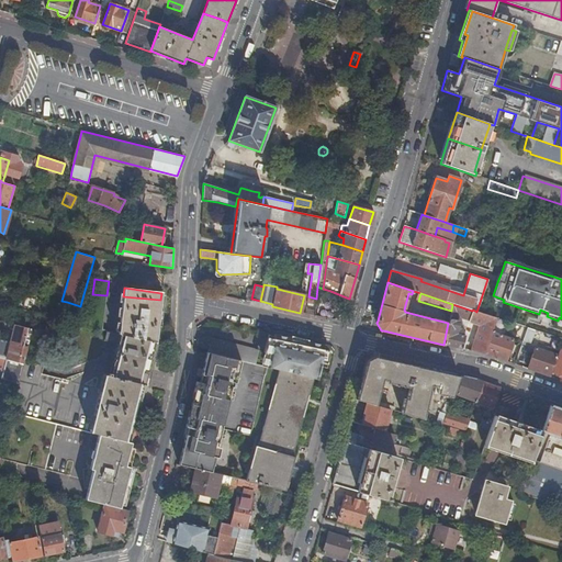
[(107,295),(92,294),(89,327),(102,330),(107,295)]
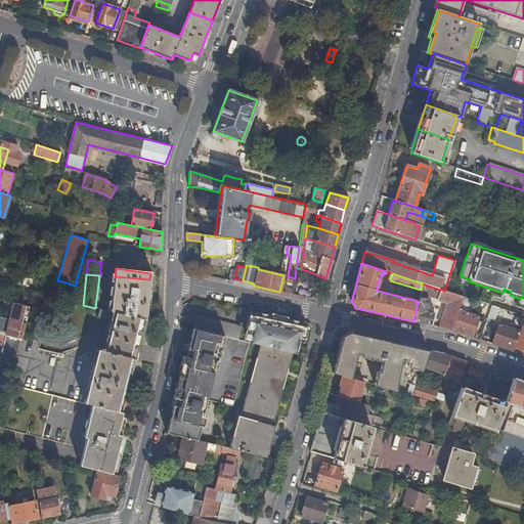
[(127,316),(145,319),(147,307),(149,279),(115,276),(111,312),(127,316)]
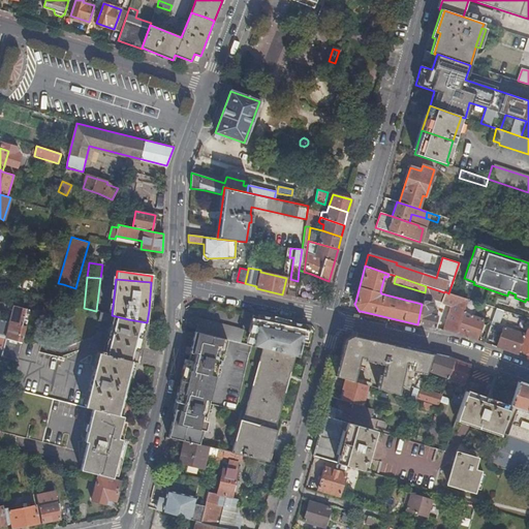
[(71,305),(75,288),(63,284),(58,302),(71,305)]
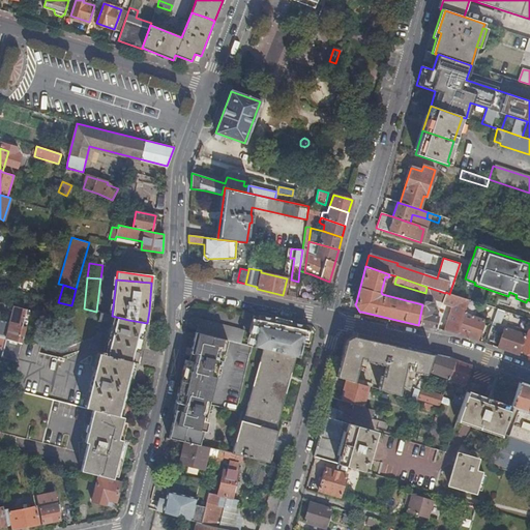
[(431,299),(443,303),(445,293),(427,287),(425,293),(423,300),(431,301),(431,299)]
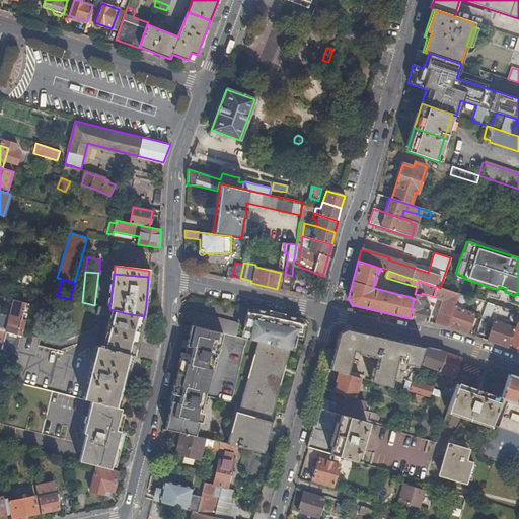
[(444,300),(448,290),(440,288),(437,286),(436,287),(434,297),(444,300)]
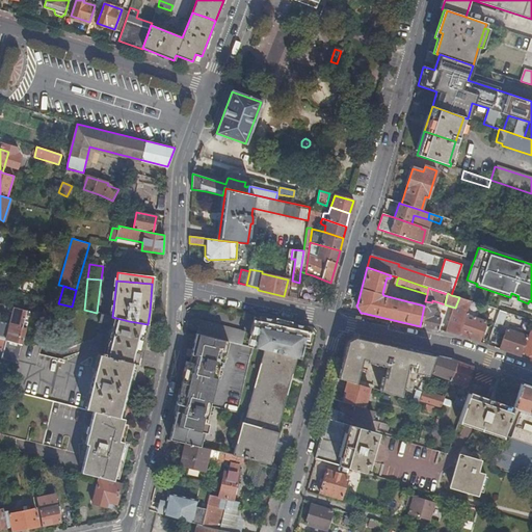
[(459,335),(466,314),(470,300),(459,297),(455,308),(447,331),(459,335)]
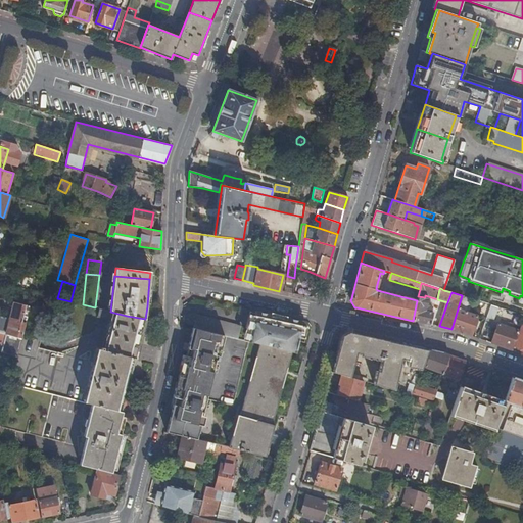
[(413,321),(430,324),(432,313),(430,312),(425,311),(426,304),(427,298),(425,297),(418,296),(417,300),(413,321)]
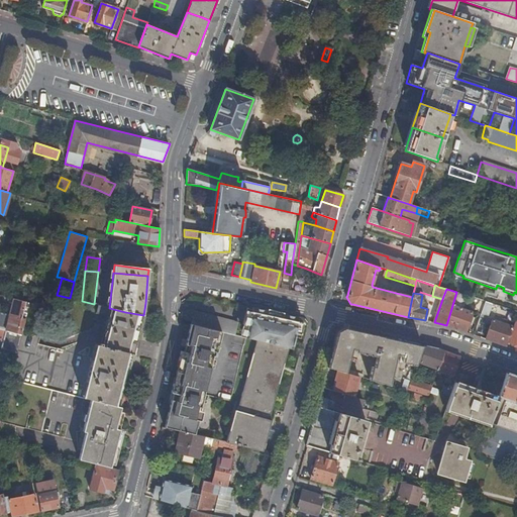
[(25,319),(29,303),(10,298),(9,302),(12,303),(10,314),(25,319)]
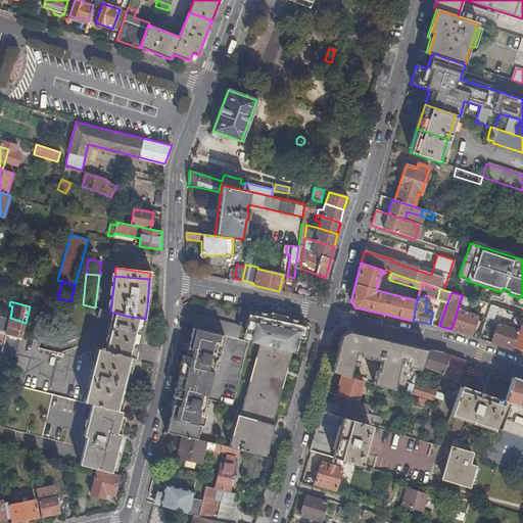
[(491,305),(487,318),(494,320),(498,307),(491,305)]
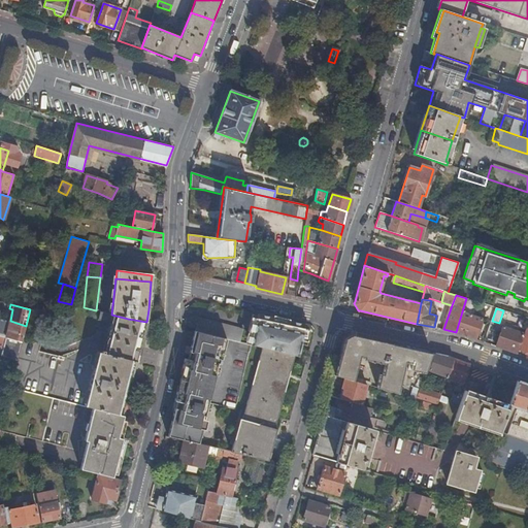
[(136,362),(146,322),(128,319),(111,315),(100,311),(98,321),(111,324),(104,352),(100,351),(100,353),(136,362)]
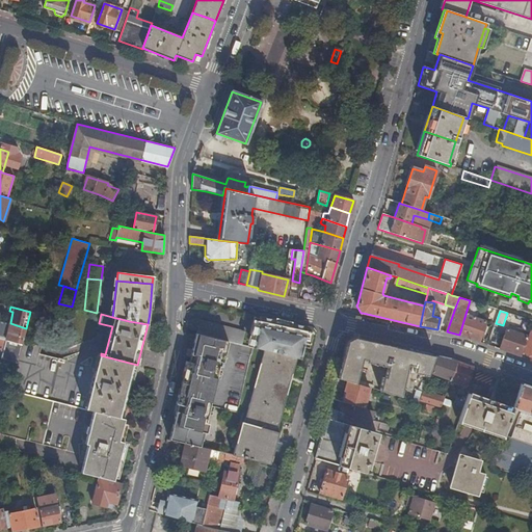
[(459,335),(479,342),(485,321),(466,314),(459,335)]
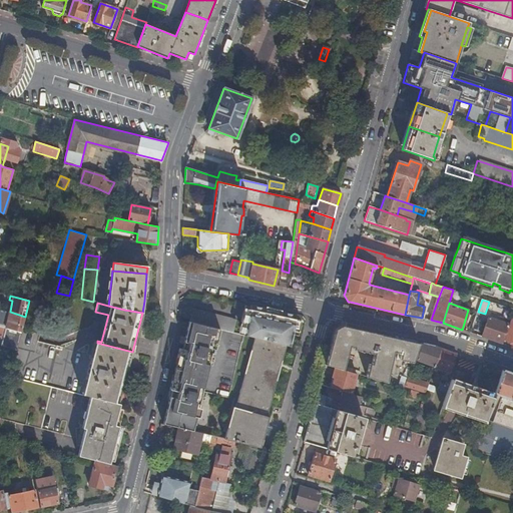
[(296,316),(250,306),(242,335),(254,338),(286,346),(288,347),(296,316)]
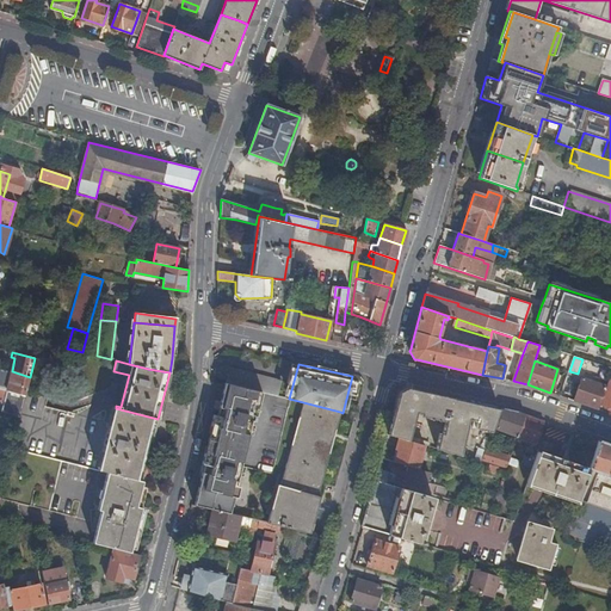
[(0,369),(0,368),(0,388),(7,390),(26,395),(26,393),(28,386),(30,377),(12,371),(0,369)]
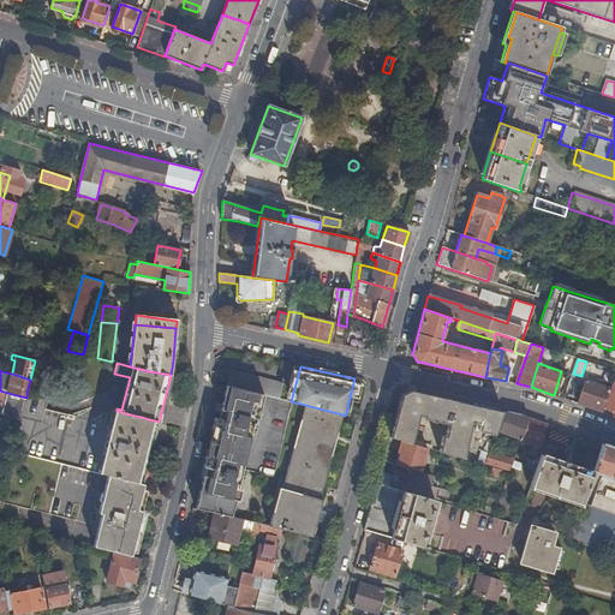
[(263,395),(280,399),(284,383),(231,371),(227,386),(228,386),(263,395)]
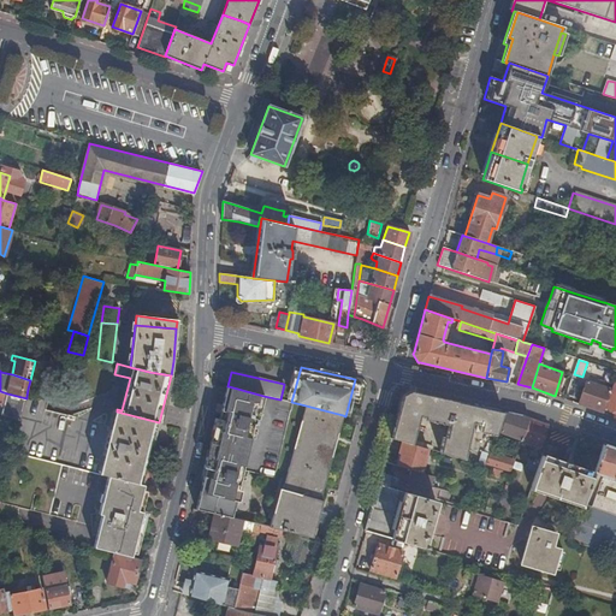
[(578,404),(602,413),(604,407),(610,389),(586,380),(578,404)]
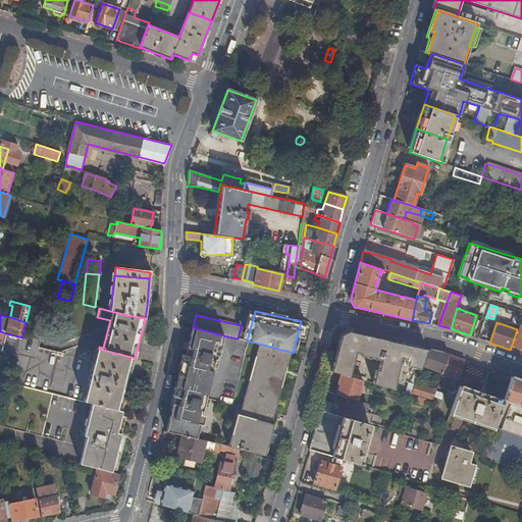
[(512,345),(521,348),(521,324),(519,324),(517,329),(512,345)]
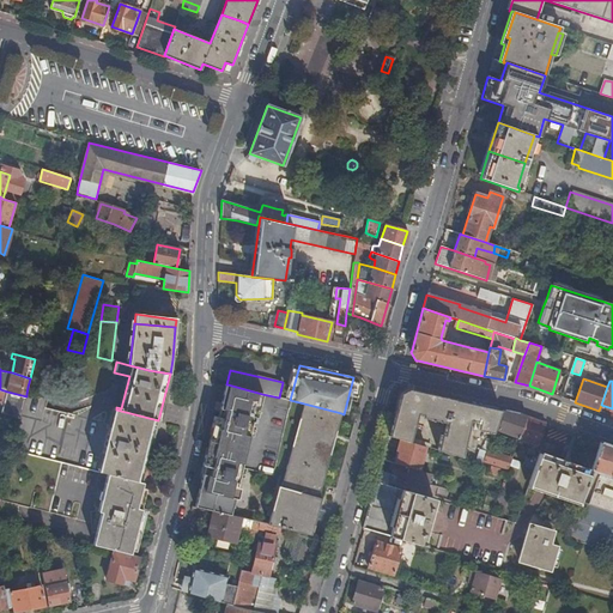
[(255,423),(262,394),(228,384),(219,419),(216,419),(213,430),(216,430),(208,457),(206,456),(202,467),(206,468),(202,483),(204,483),(198,508),(213,511),(231,515),(235,498),(238,499),(241,489),(237,487),(253,423),(255,423)]
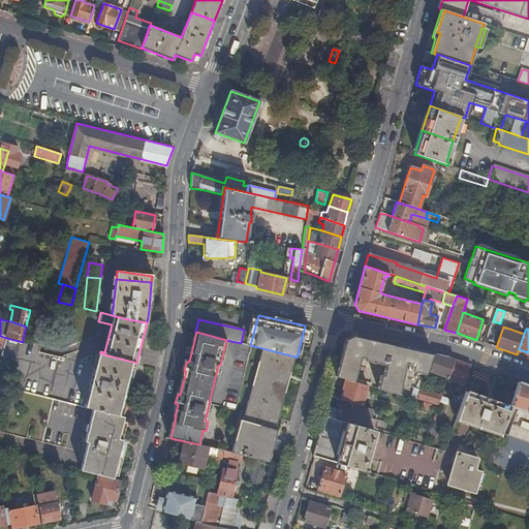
[(430,359),(432,353),(399,346),(351,336),(345,340),(335,376),(345,379),(352,380),(354,376),(360,356),(364,358),(364,360),(385,365),(382,376),(380,375),(377,387),(397,394),(403,372),(405,362),(410,364),(409,369),(425,373),(426,370),(430,359)]
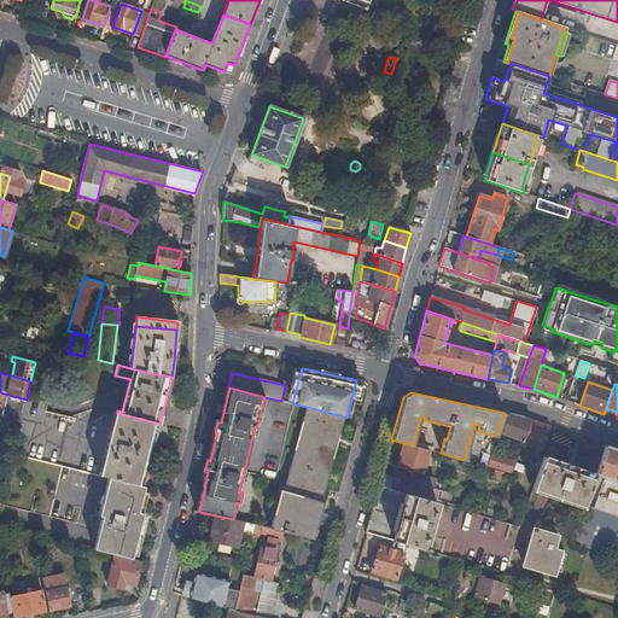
[(21,423),(27,400),(7,395),(1,417),(21,423)]
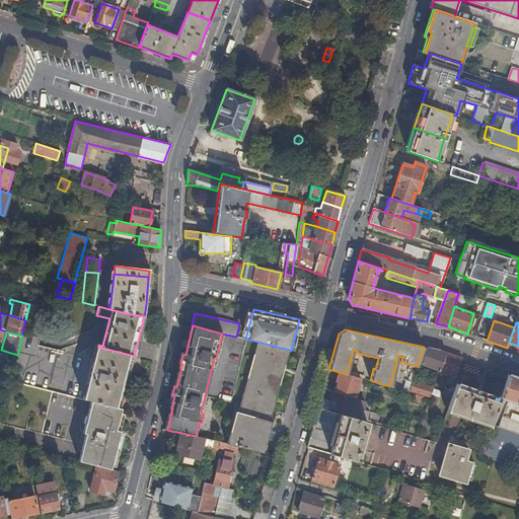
[(10,381),(121,409),(134,356),(98,347),(96,347),(93,359),(40,346),(41,339),(22,334),(22,336),(17,355),(12,373),(10,381)]
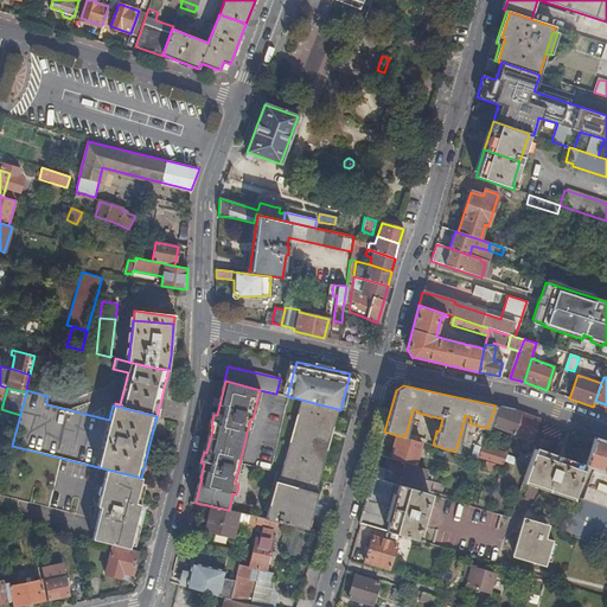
[(338,409),(301,400),(291,438),(279,483),(275,483),(266,519),(286,524),(308,530),(312,515),(315,504),(318,493),(315,493),(338,409)]
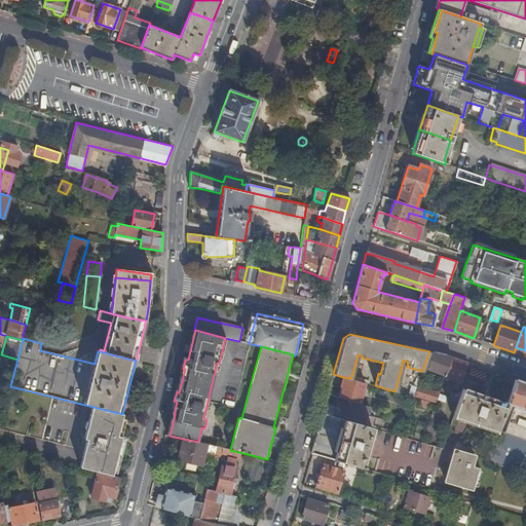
[(430,359),(427,357),(423,368),(446,375),(452,358),(446,355),(433,352),(430,359)]
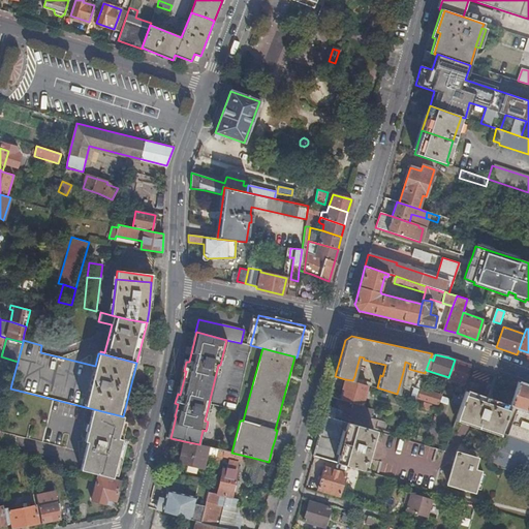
[(470,365),(455,360),(448,377),(447,379),(464,384),(470,365)]
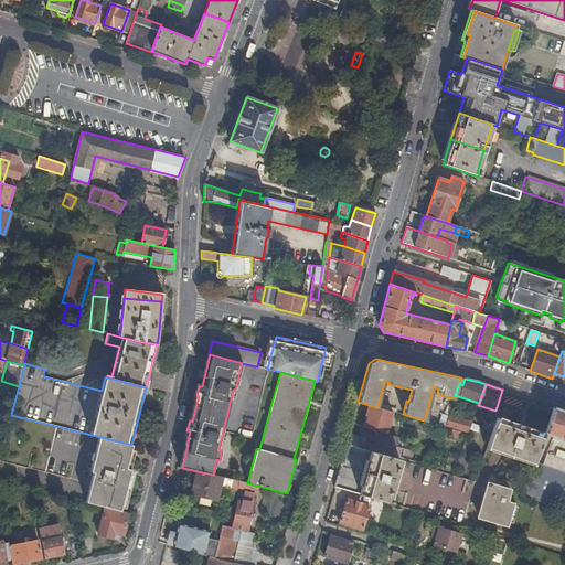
[(376,406),(369,405),(366,415),(369,415),(365,427),(383,433),(386,434),(392,412),(387,409),(376,406)]
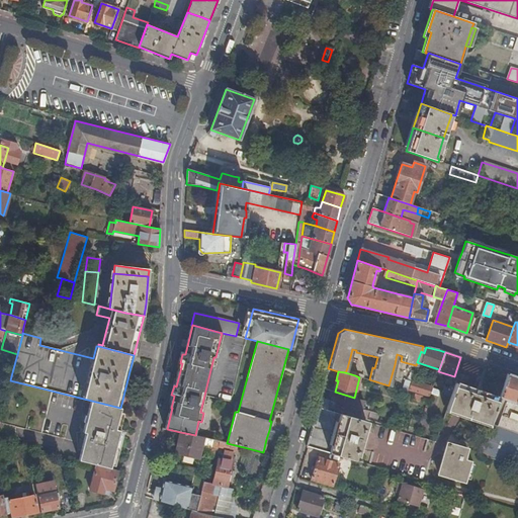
[(517,377),(506,373),(498,397),(517,404),(517,377)]
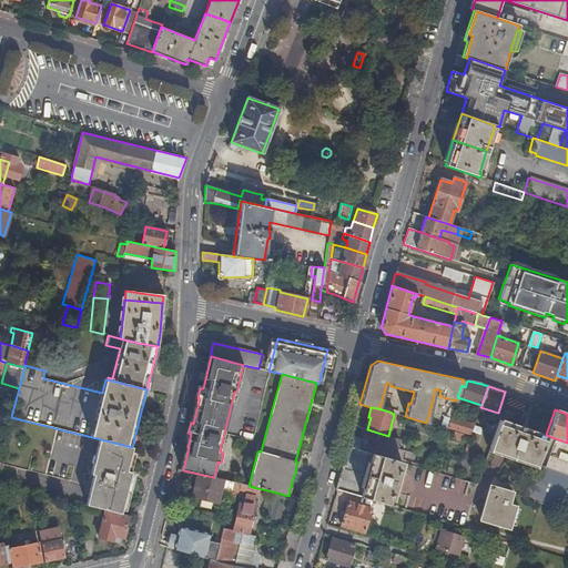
[(127,470),(132,447),(11,417),(3,446),(3,448),(8,449),(79,468),(129,482),(131,473),(127,470)]
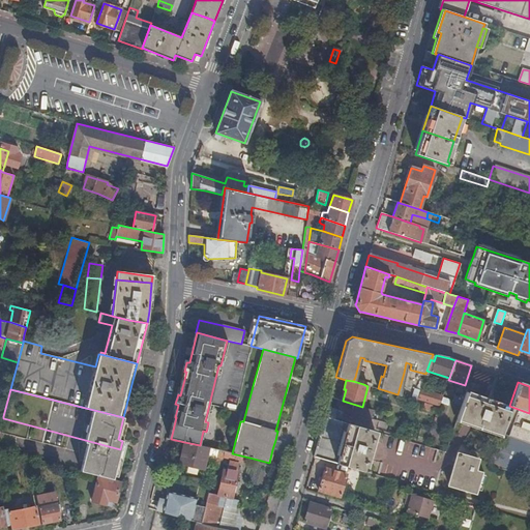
[(442,398),(442,396),(421,390),(419,399),(439,405),(440,404),(442,398)]
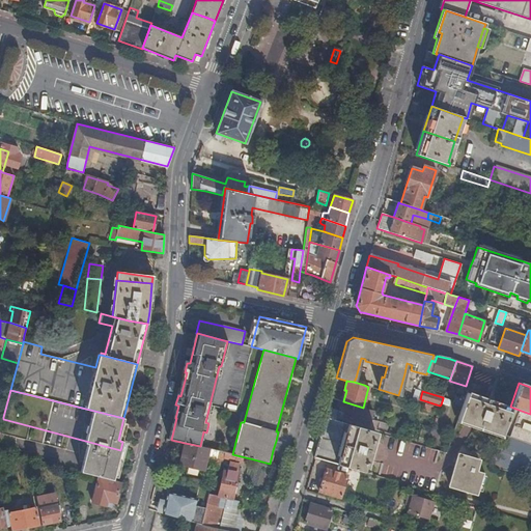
[(496,403),(467,393),(457,419),(476,425),(501,435),(510,408),(496,403)]
